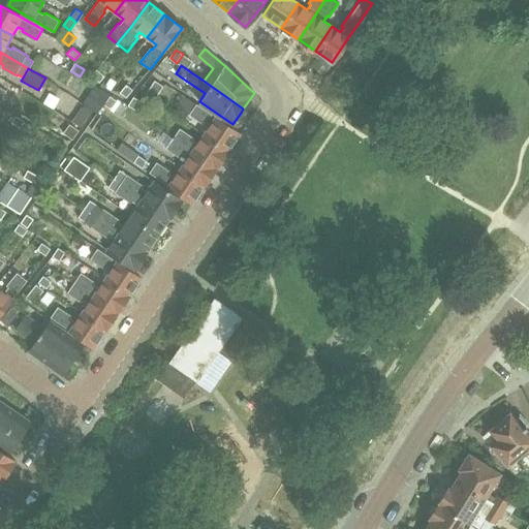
[(104,75),(96,69),(91,75),(99,83),(104,75)]
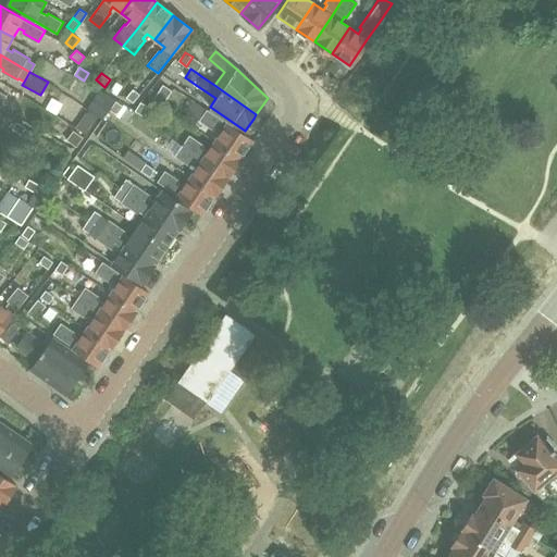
[(162,104),(171,91),(162,85),(157,94),(153,99),(162,104)]
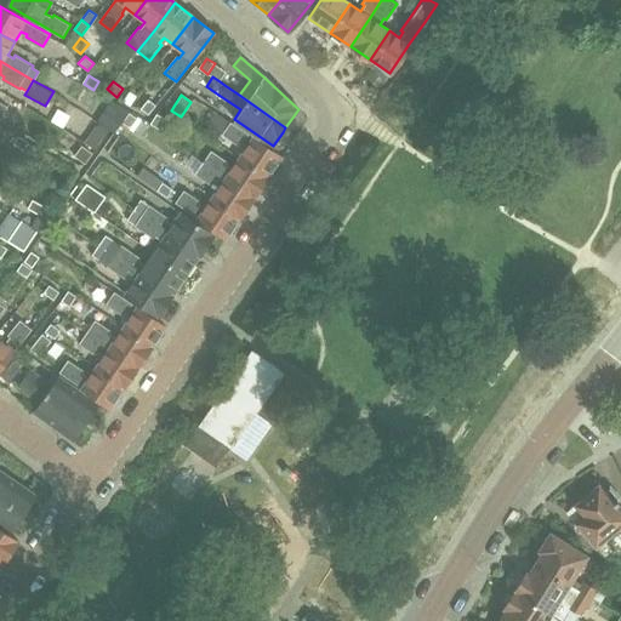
[(148,98),(140,108),(148,114),(155,104),(148,98)]
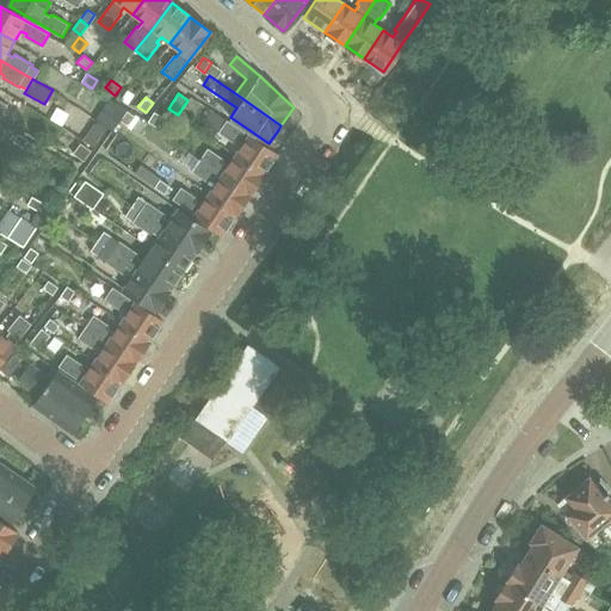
[(127,111),(119,121),(128,127),(137,134),(144,123),(135,116),(127,111)]
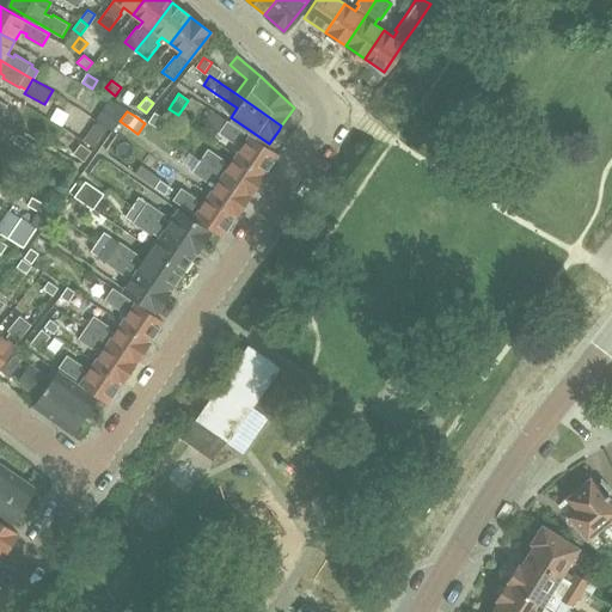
[(154,112),(148,122),(155,128),(163,117),(154,112)]
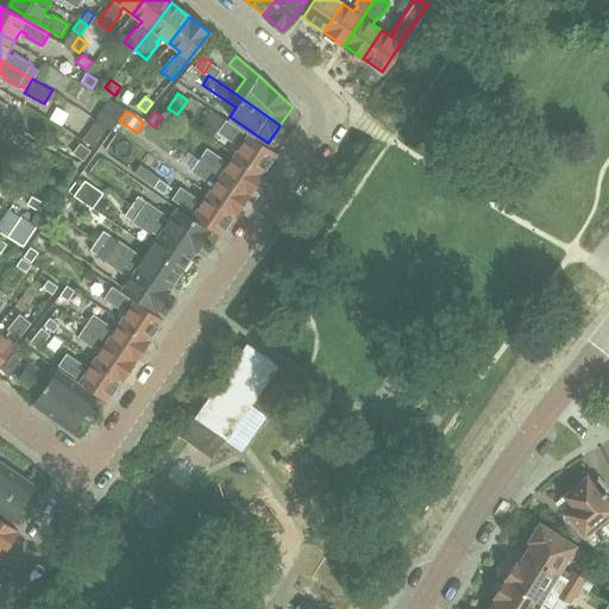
[(240,143),(233,155),(262,174),(275,152),(246,133),(226,120),(220,130),(218,132),(233,142),(234,139),(240,143)]
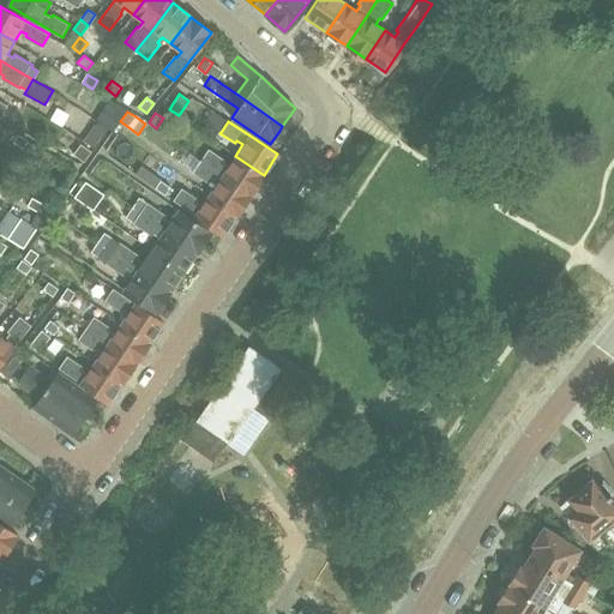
[(18,134),(12,143),(23,149),(28,140),(18,134)]
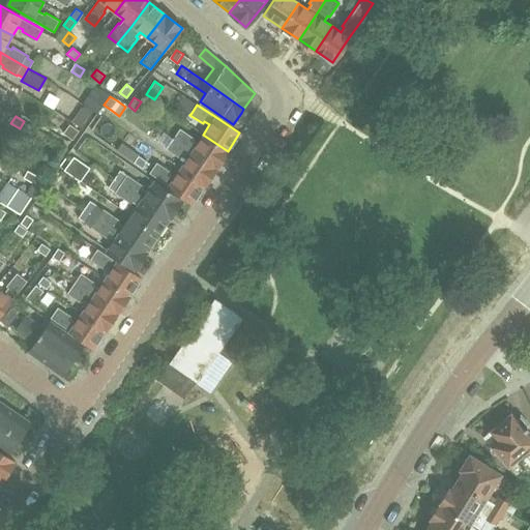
[(69,124),(63,134),(71,139),(78,130),(69,124)]
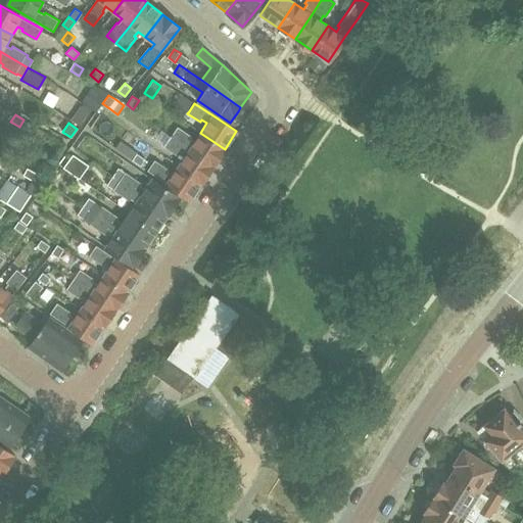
[(189,150),(214,165),(225,149),(200,133),(195,141),(190,138),(192,136),(178,127),(171,138),(189,150)]
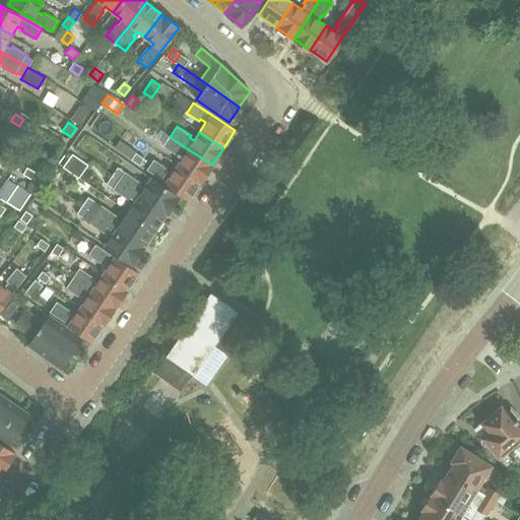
[(183,156),(177,166),(201,182),(212,165),(188,149),(170,137),(164,146),(177,154),(178,152),(183,156)]
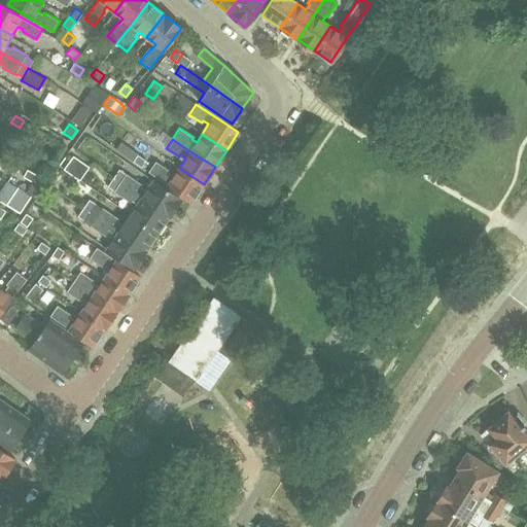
[(129,148),(125,155),(133,162),(138,154),(129,148)]
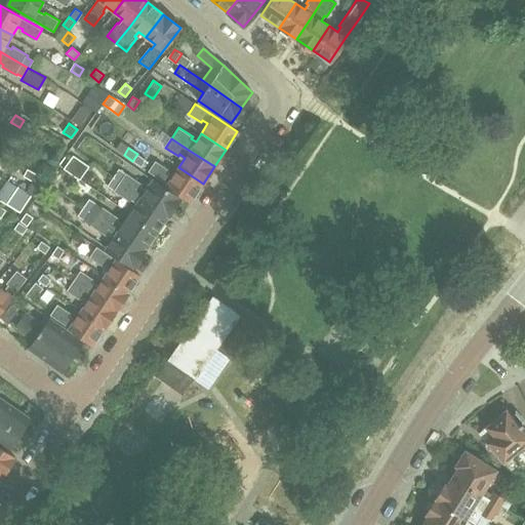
[(132,161),(142,167),(146,160),(137,154),(132,161)]
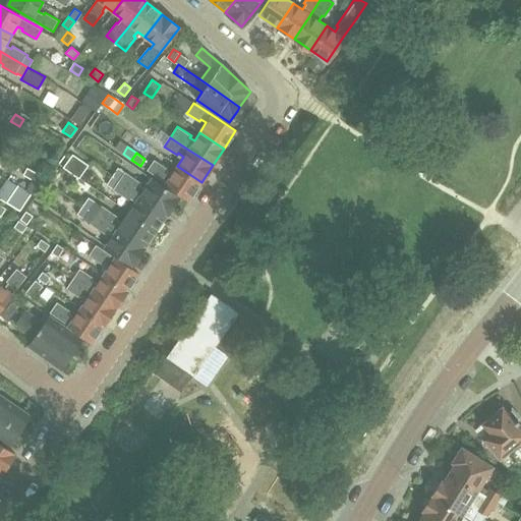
[(72,155),(63,167),(78,178),(88,166),(72,155)]
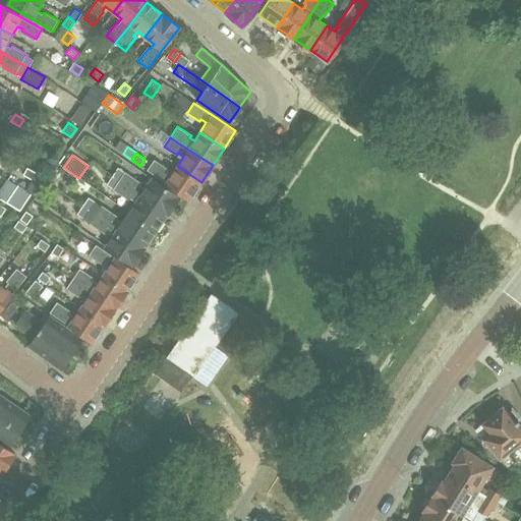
[(154,160),(148,170),(166,183),(190,198),(201,182),(177,166),(172,175),(167,171),(168,169),(154,160)]
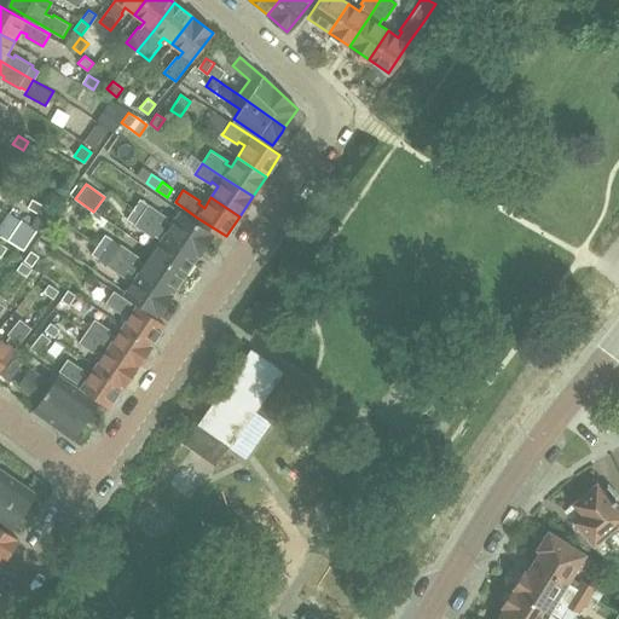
[(33,198),(27,207),(38,214),(44,206),(33,198)]
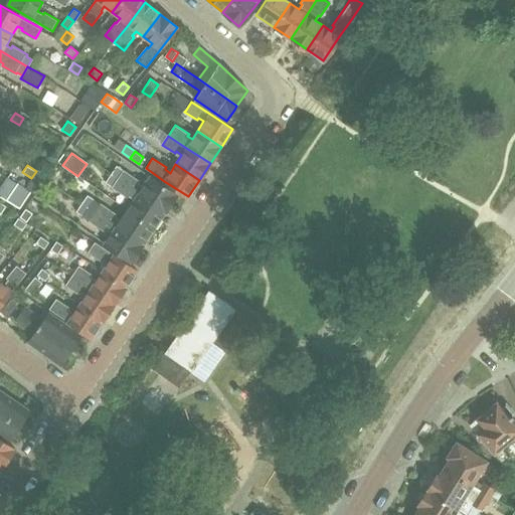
[(166,211),(178,194),(150,175),(143,186),(139,182),(140,180),(124,170),(117,165),(111,173),(118,178),(166,211)]
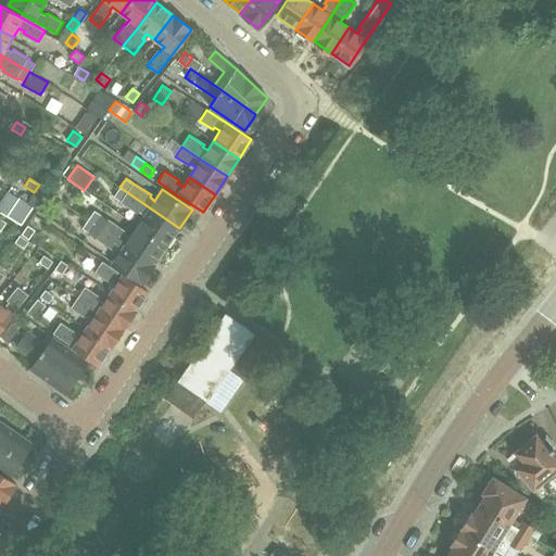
[(113,197),(122,202),(138,213),(140,211),(146,215),(138,226),(167,247),(179,228),(127,192),(119,187),(113,197)]
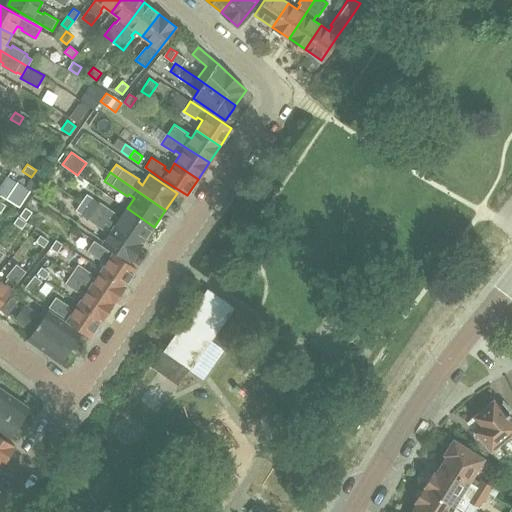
[(20,207),(30,191),(17,183),(6,198),(20,207)]
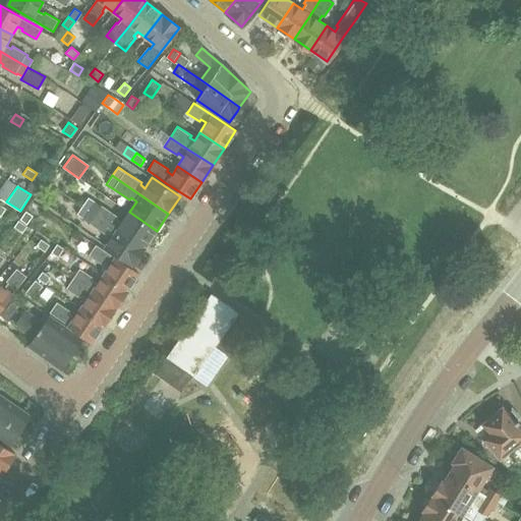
[(89,210),(95,201),(89,197),(82,206),(89,210)]
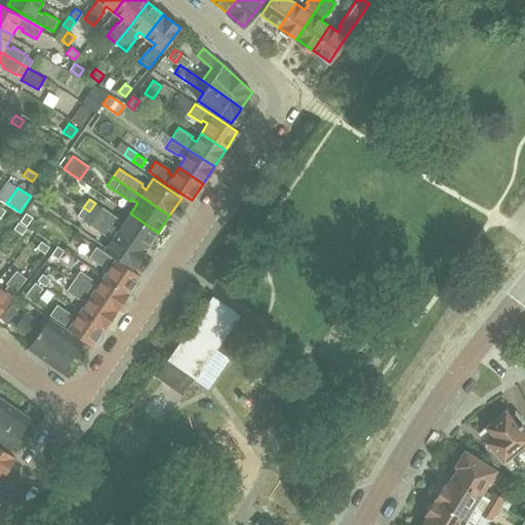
[(84,220),(89,211),(83,207),(77,215),(84,220)]
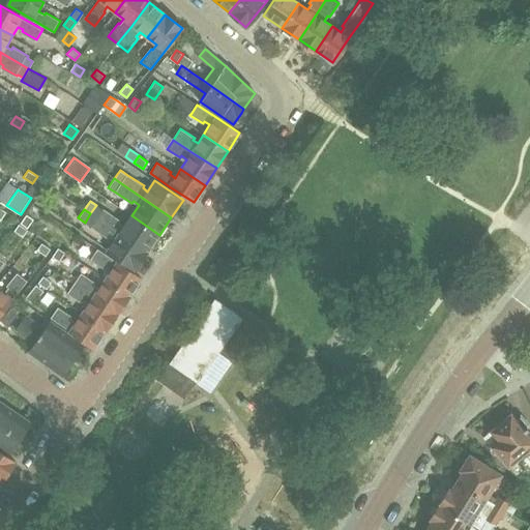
[(159,235),(131,215),(124,227),(119,223),(120,221),(105,210),(104,210),(98,218),(147,252),(159,235)]
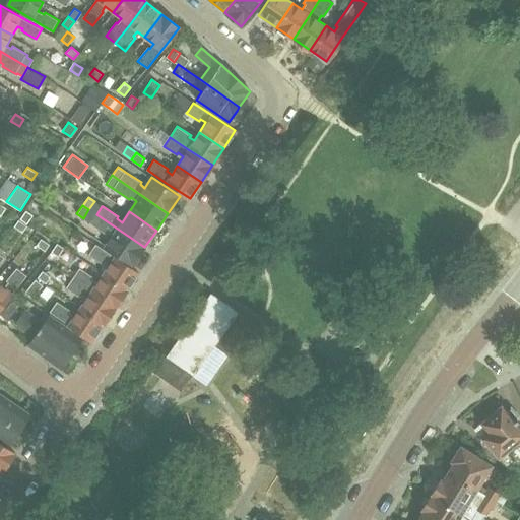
[(26,211),(20,219),(26,224),(33,215),(26,211)]
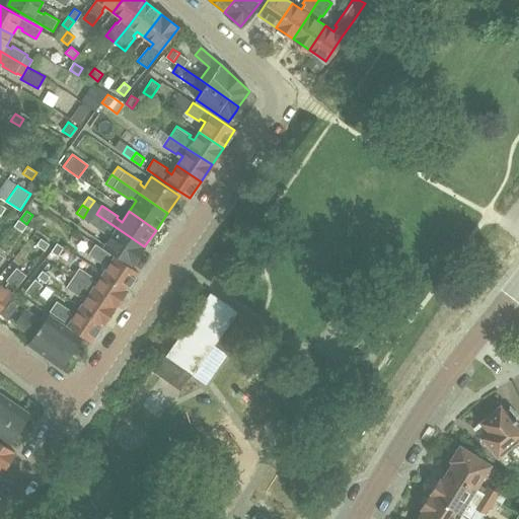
[(96,214),(90,223),(105,233),(107,231),(113,235),(105,244),(133,264),(144,246),(96,214)]
